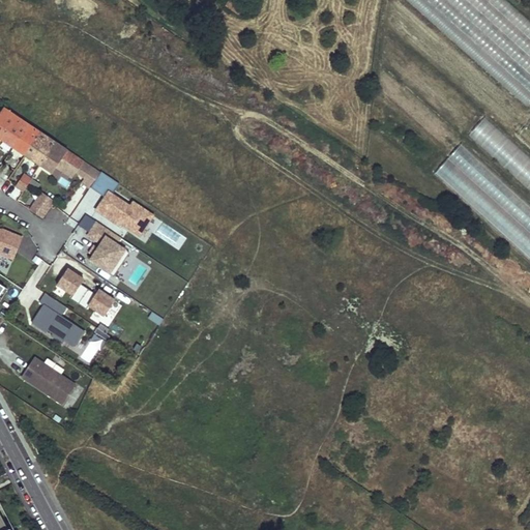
[(243,7),(233,0),(230,0),(226,6),(238,15),(243,7)]
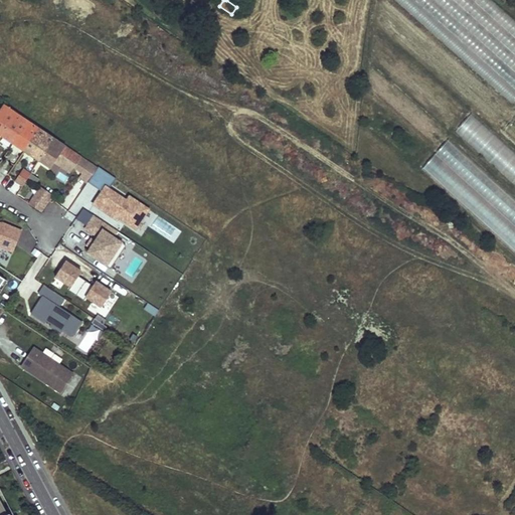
[(391,0),(512,104),(514,100),(514,19),(492,0),(391,0)]
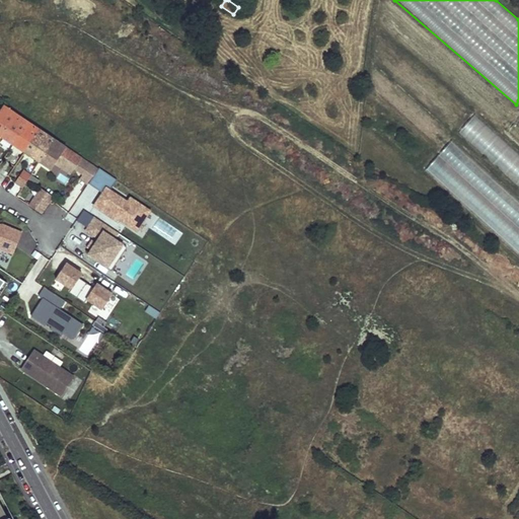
[(172,35),(159,26),(155,32),(168,43),(172,35)]
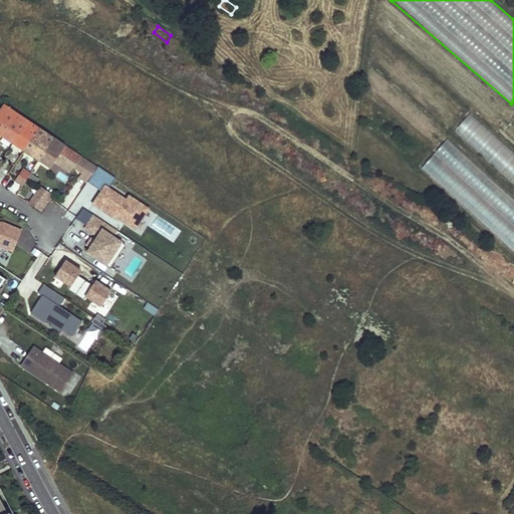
[(0,135),(12,144),(27,121),(2,104),(0,108),(0,135)]
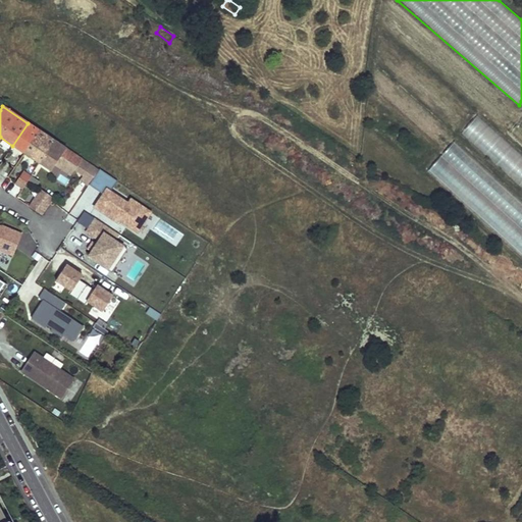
[(521,188),(521,155),(475,116),(460,135),(521,188)]
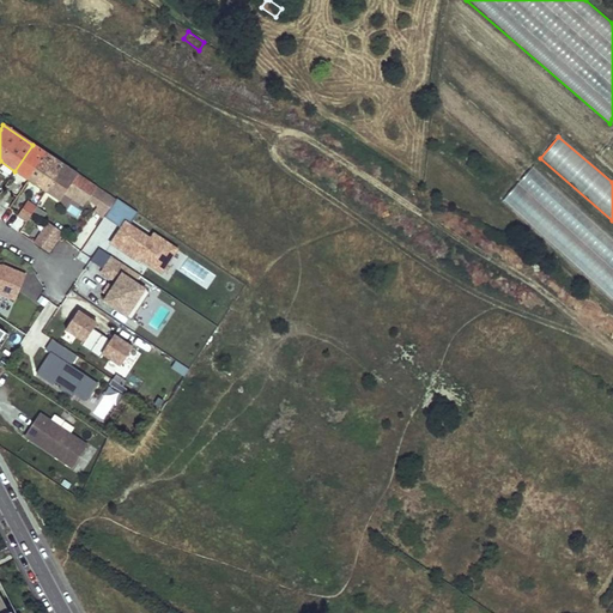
[(612,168),(612,139),(599,156),(612,168)]
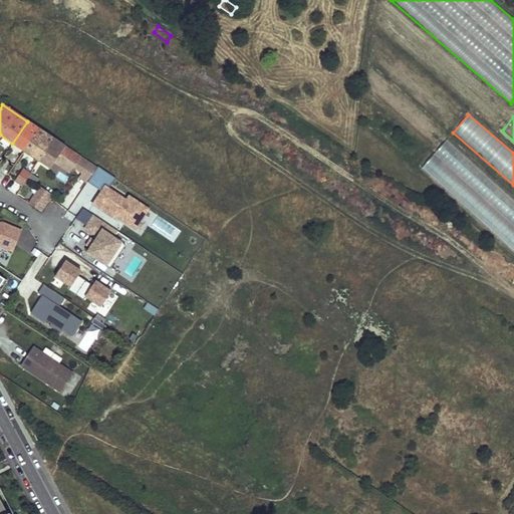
[(12,144),(38,161),(53,139),(27,121),(12,144)]
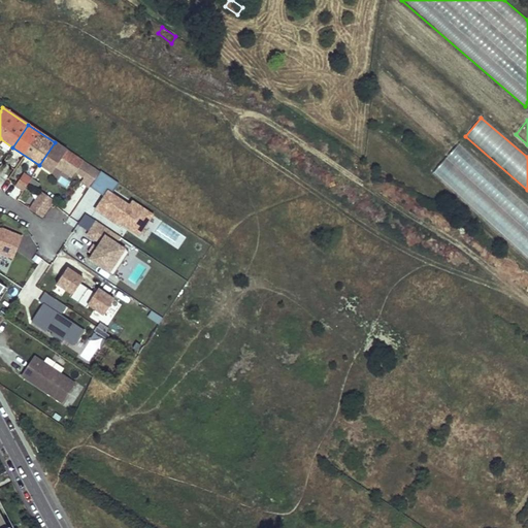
[(55,142),(39,165),(52,173),(56,167),(59,161),(75,171),(84,177),(92,183),(99,172),(55,142)]
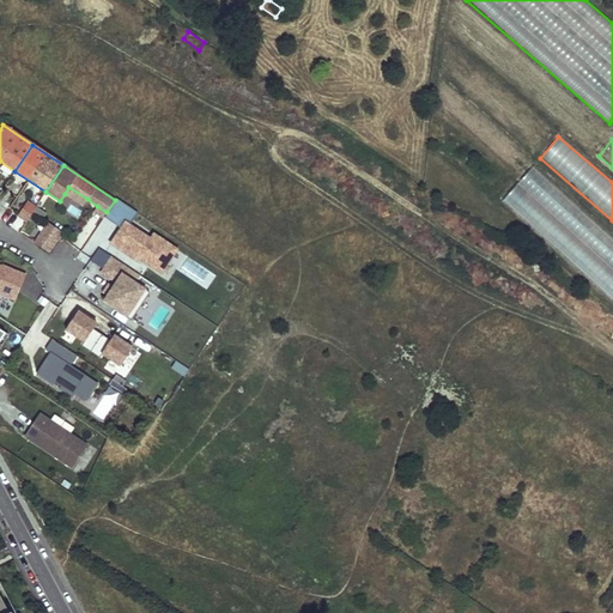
[(501,202),(612,297),(612,237),(530,168),(501,202)]
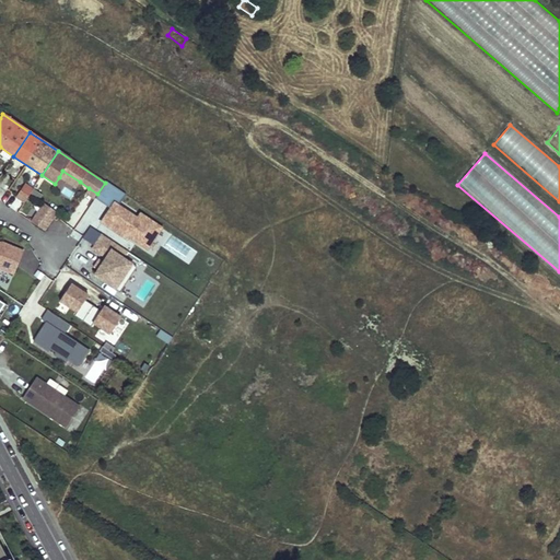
[(62,171),(59,177),(76,188),(80,182),(62,171)]
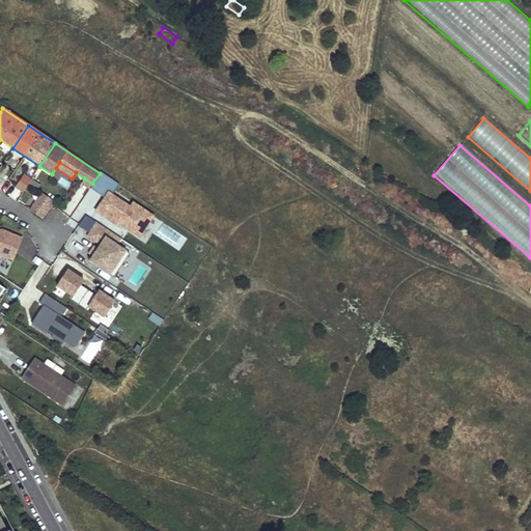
[(92,184),(89,189),(104,198),(95,211),(146,244),(161,221),(114,191),(118,184),(101,172),(100,173),(92,184)]
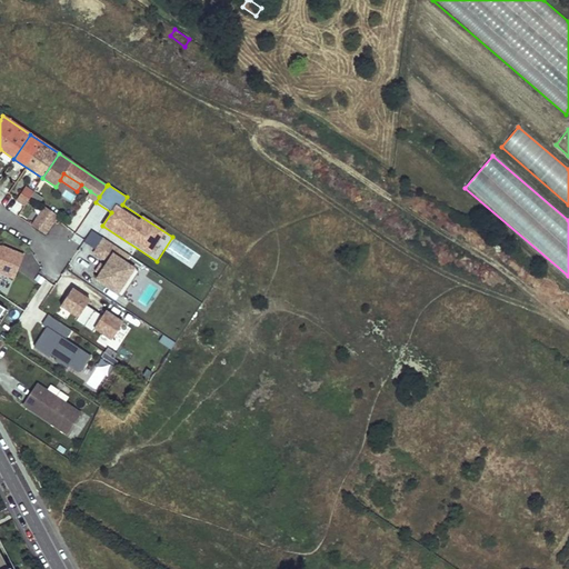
[(16,200),(25,206),(33,192),(25,187),(16,200)]
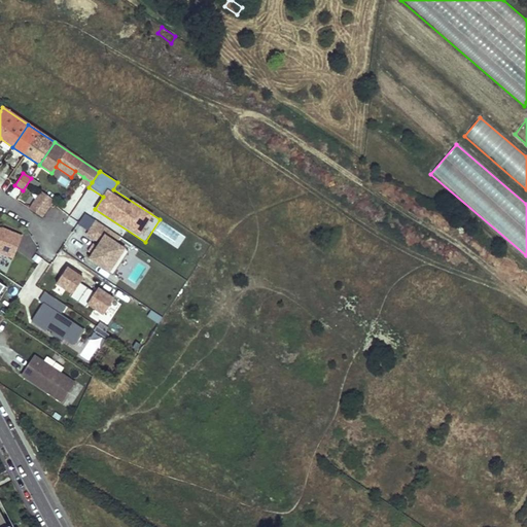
[(92,182),(83,177),(80,181),(89,187),(92,182)]
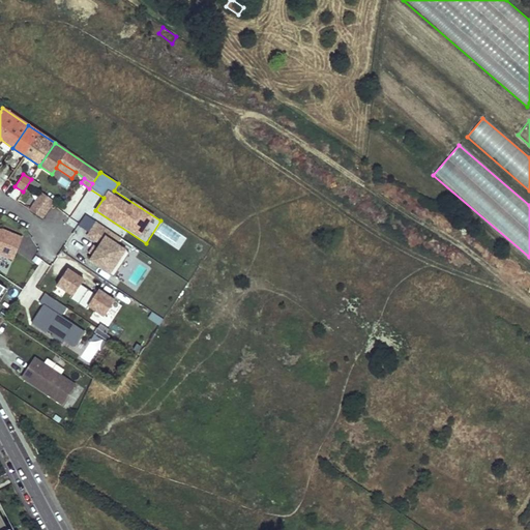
[(40,192),(29,210),(41,217),(53,200),(40,192)]
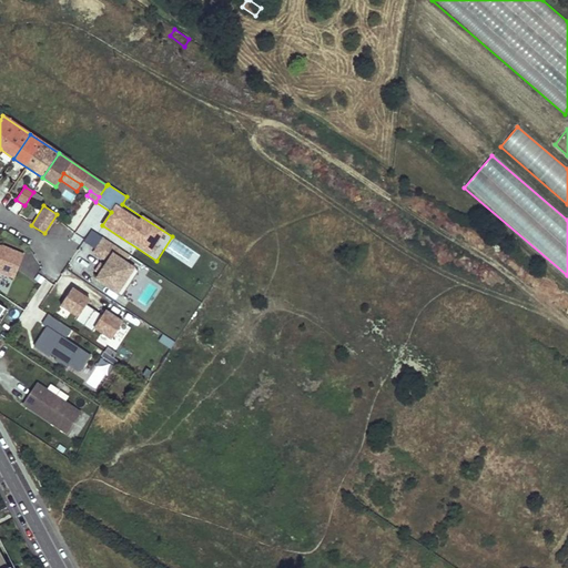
[(118,247),(103,237),(93,252),(107,262),(104,266),(99,274),(95,280),(121,296),(138,271),(113,254),(118,247)]
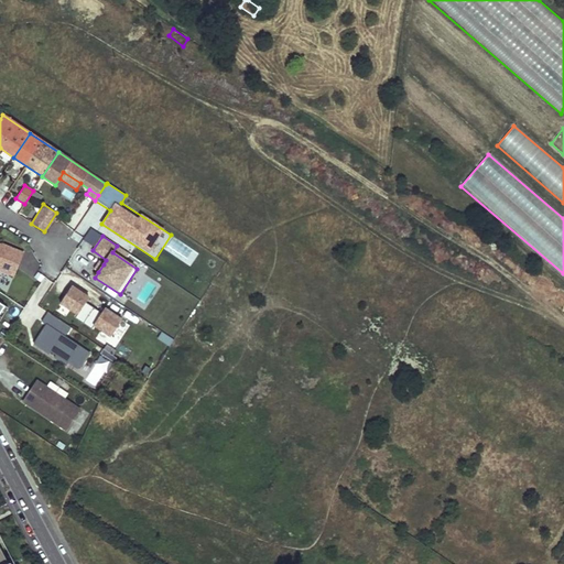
[(23,253),(9,248),(2,248),(2,245),(0,243),(0,270),(13,277),(23,253)]
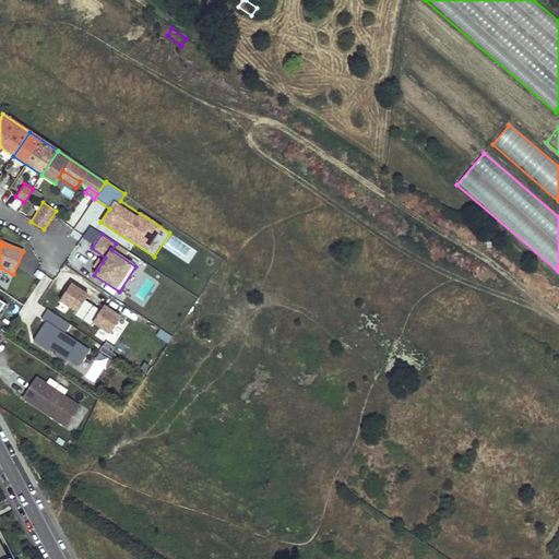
[(343,257),(339,254),(334,260),(343,265),(348,256),(345,252),(343,257)]
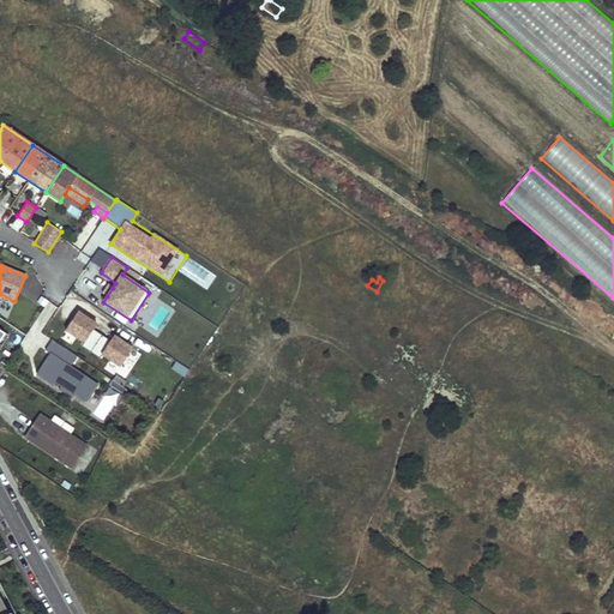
[(102,293),(107,296),(113,288),(108,284),(102,293)]
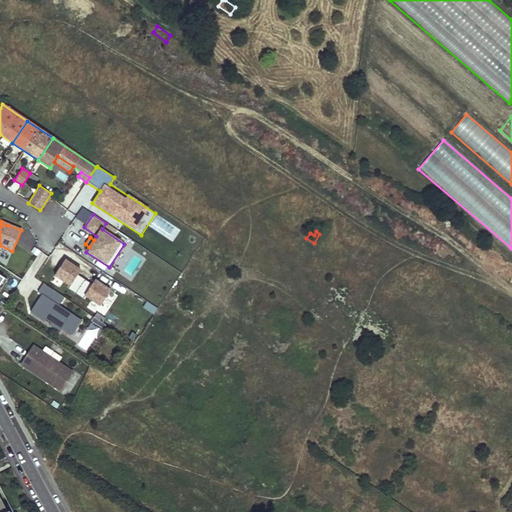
[(80,270),(64,260),(54,275),(70,285),(68,288),(83,298),(85,295),(100,305),(110,290),(94,280),(92,284),(78,274),(80,270)]
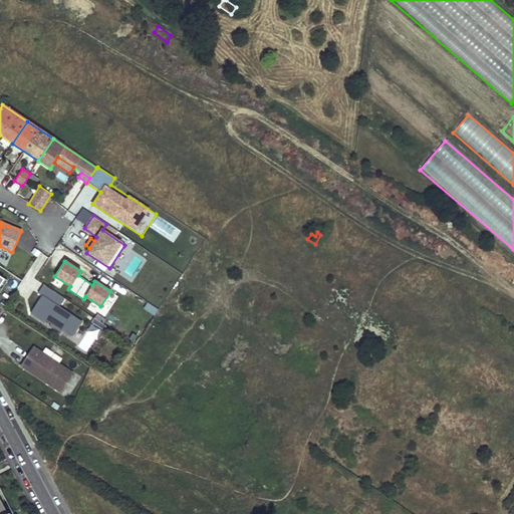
[(63,298),(43,284),(37,293),(41,296),(30,313),(43,322),(46,318),(51,322),(49,325),(59,332),(61,329),(63,326),(72,332),(74,333),(81,322),(58,306),(63,298)]
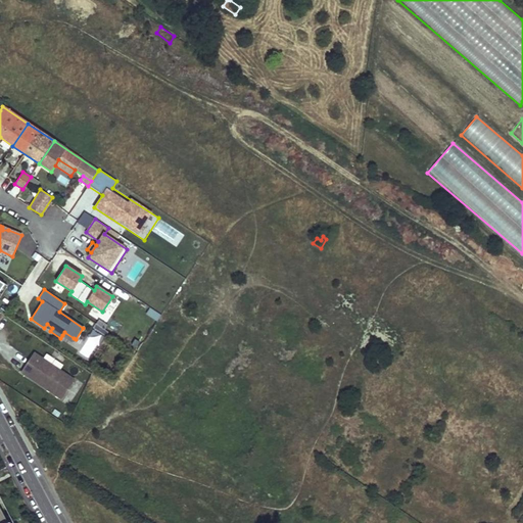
[(146,315),(157,321),(160,314),(149,307),(146,315)]
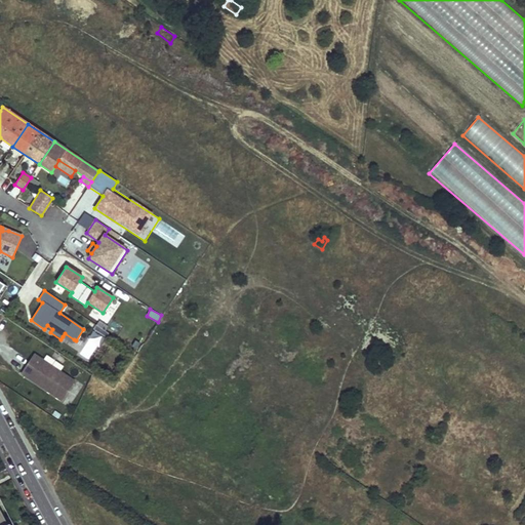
[(109,333),(99,327),(97,331),(106,337),(109,333)]
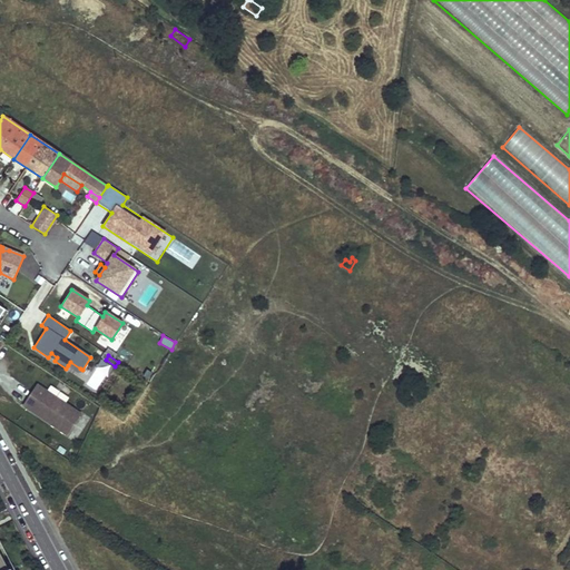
[(80,369),(70,362),(68,365),(78,372),(80,369)]
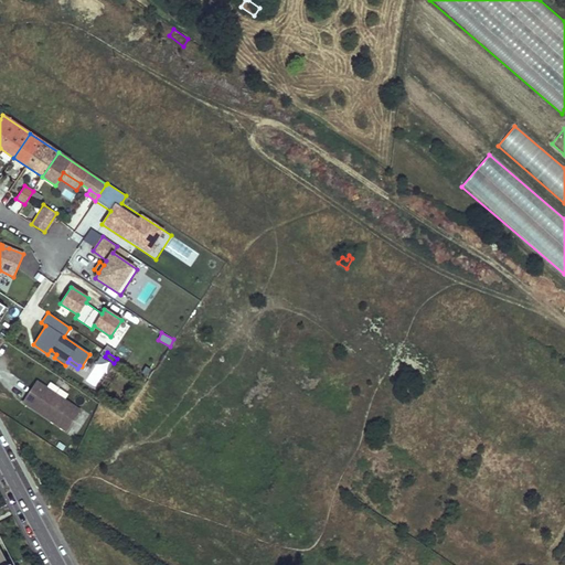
[(22,402),(66,432),(81,411),(35,381),(22,402)]
